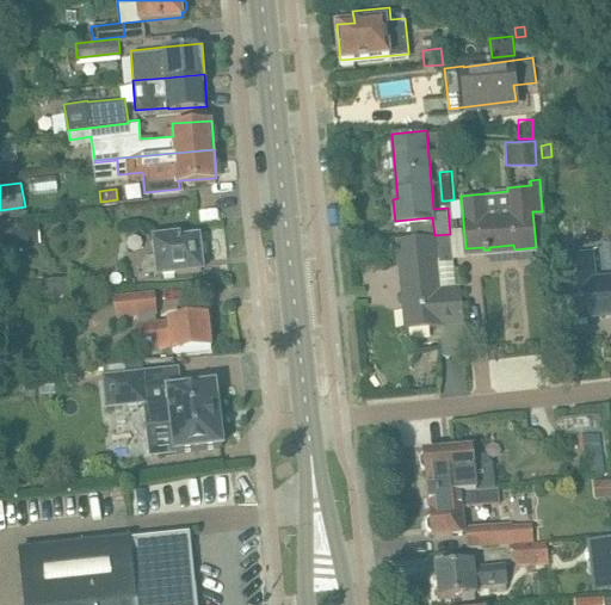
[(454,199),(446,201),(448,208),(449,224),(460,224),(457,199),(454,199)]
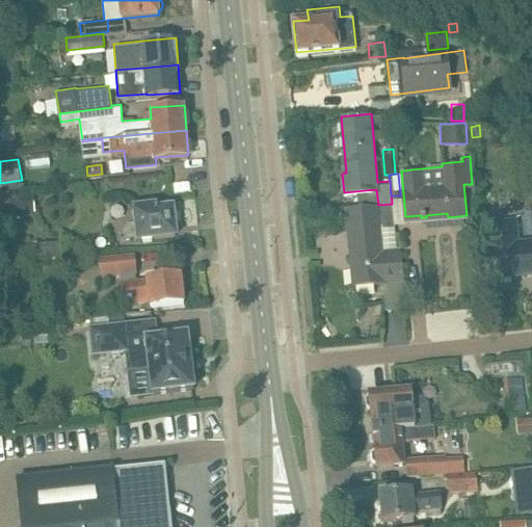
[(0,192),(0,210),(0,211),(35,209),(33,190),(0,192)]
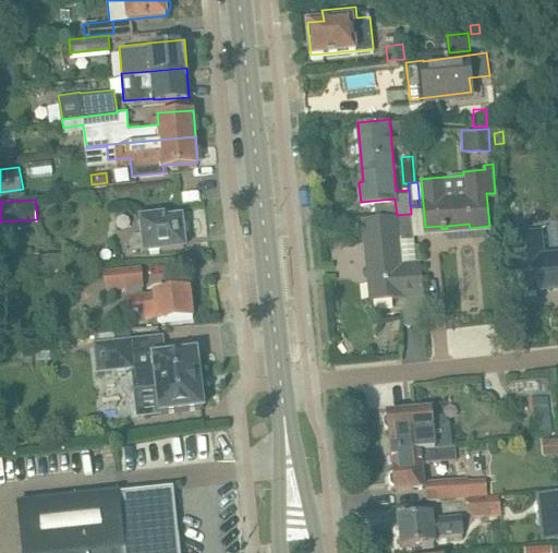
[(164,213),(142,215),(144,231),(134,232),(131,235),(129,239),(126,244),(126,249),(145,247),(146,249),(184,244),(182,230),(185,229),(184,219),(181,219),(181,216),(164,217),(164,213)]
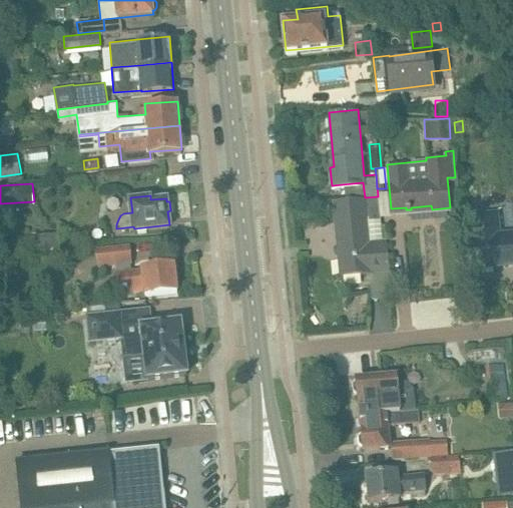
[(365,197),(354,198),(338,200),(342,244),(338,244),(341,274),(390,269),(387,237),(382,238),(378,196),(365,197)]
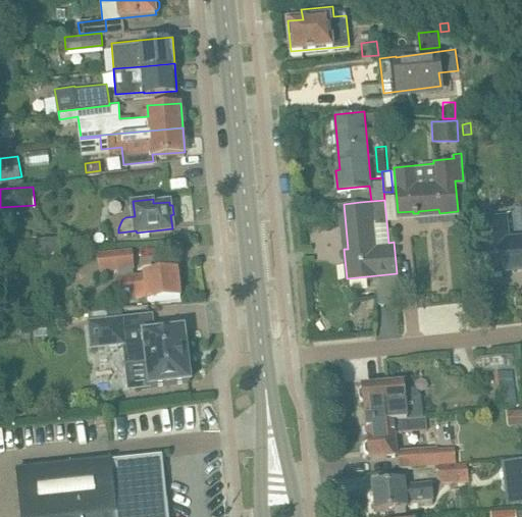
[(479,251),(481,271),(508,268),(507,264),(521,262),(521,233),(508,235),(506,213),(475,217),(479,251)]
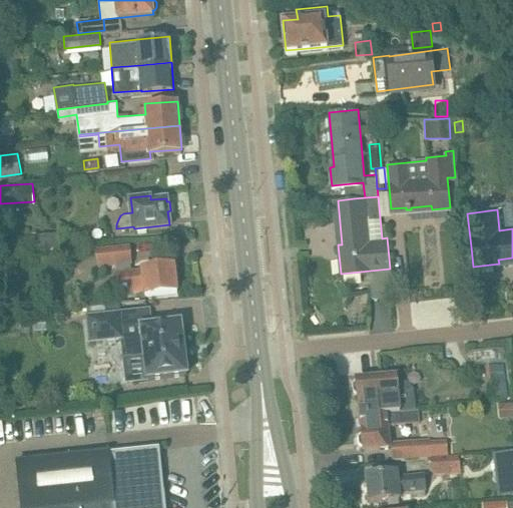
[(29,233),(31,248),(61,243),(60,229),(29,233)]
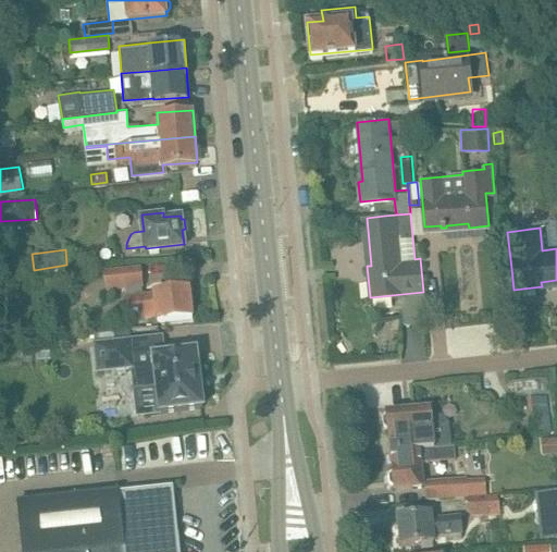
[(141,265),(103,268),(106,287),(126,286),(130,313),(156,309),(157,318),(171,317),(193,314),(189,285),(155,289),(155,291),(144,292),(143,282),(141,265)]
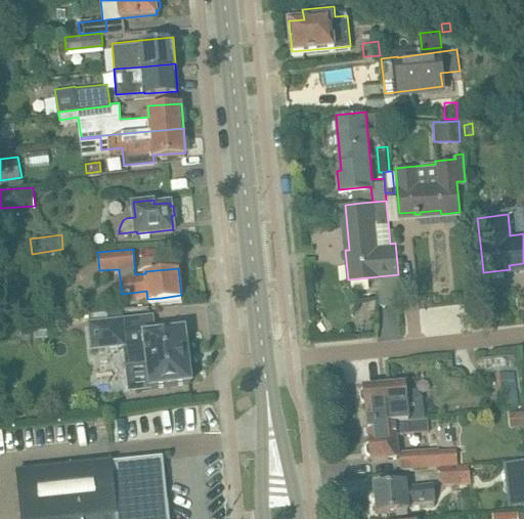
[(108,318),(124,317),(122,306),(107,308),(108,318)]
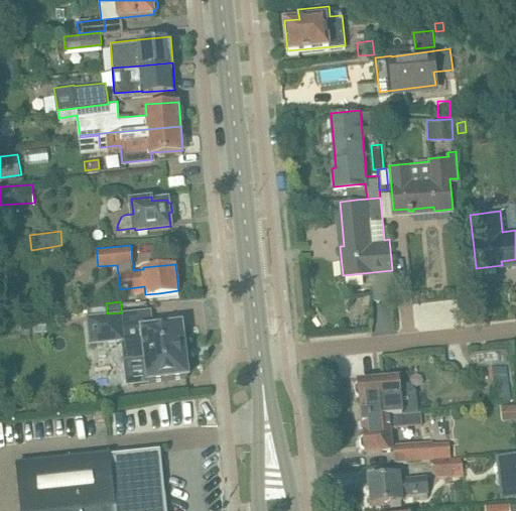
[(145,355),(148,382),(186,378),(181,322),(151,326),(149,309),(122,312),(107,313),(88,315),(91,340),(123,337),(125,357),(145,355)]
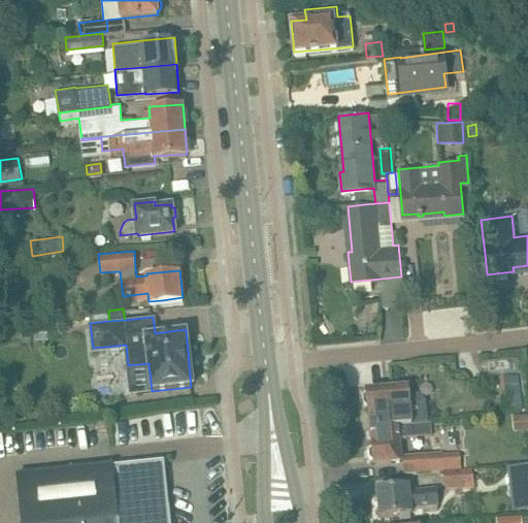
[(31,334),(31,325),(22,326),(23,334),(31,334)]
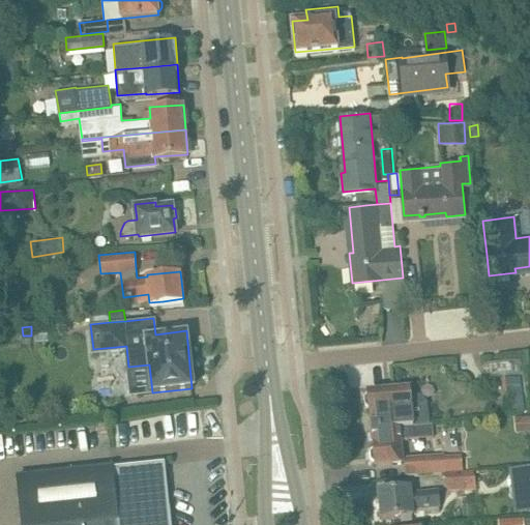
[(500,370),(501,386),(520,385),(518,368),(500,370)]
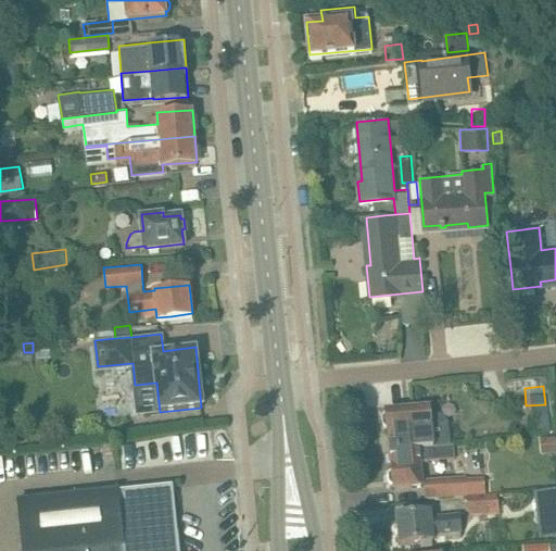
[(388,426),(390,448),(451,441),(449,417),(441,411),(430,411),(430,405),(387,410),(387,412),(386,412),(382,415),(383,423),(387,426),(388,426)]
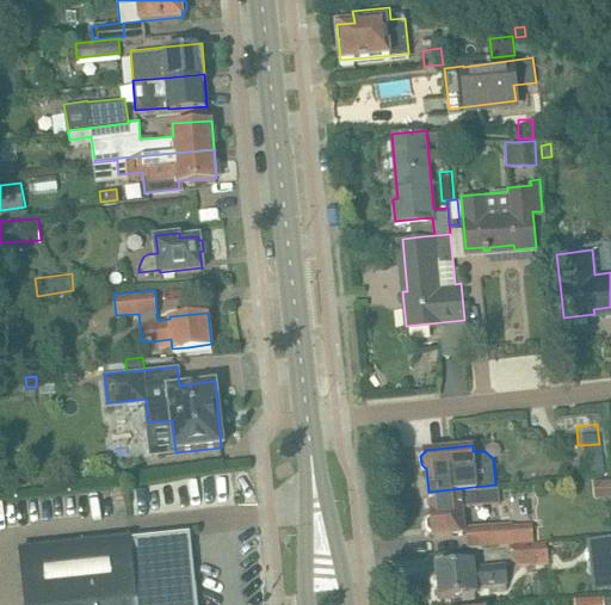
[(610,475),(593,477),(594,495),(610,493),(610,475)]
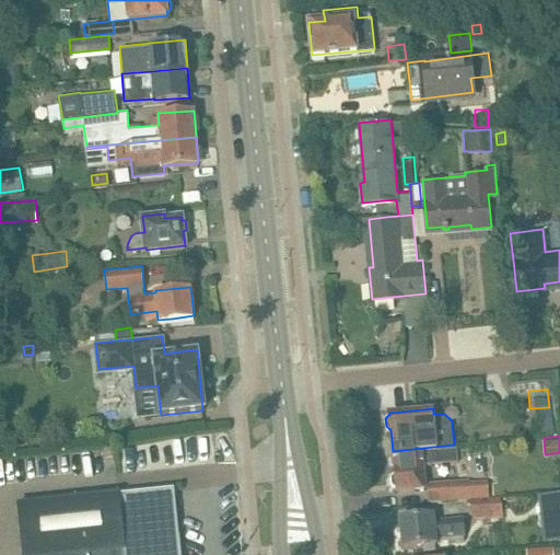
[(422,461),(438,460),(458,458),(457,444),(454,444),(393,451),(396,473),(394,473),(392,476),(393,484),(395,487),(397,486),(397,489),(424,486),(422,461)]
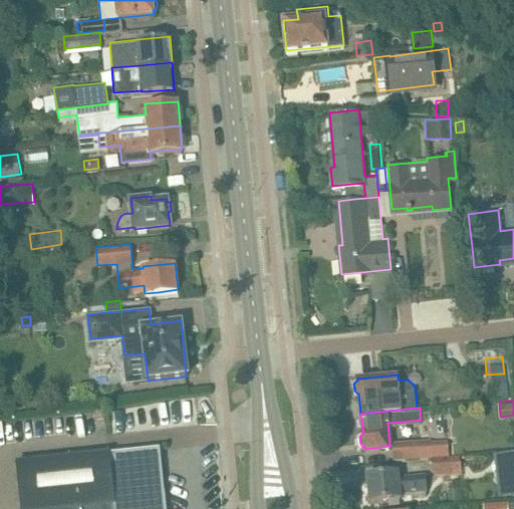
[(431,438),(407,441),(409,455),(394,457),(448,452),(448,451),(432,452),(431,438)]
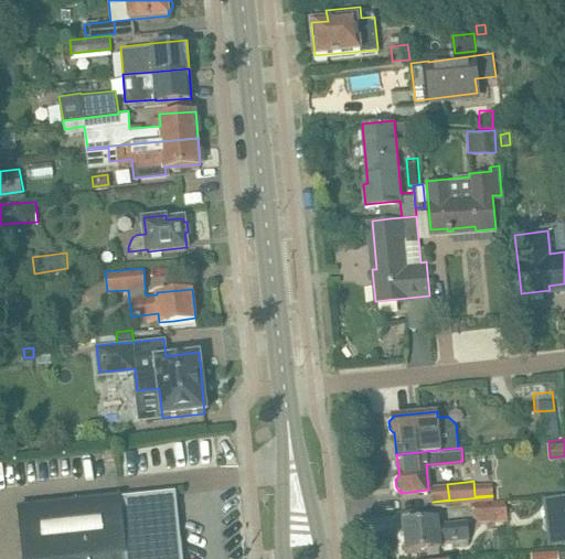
[(182,558),(176,490),(153,492),(120,495),(119,494),(98,496),(19,503),(24,558),(182,558)]
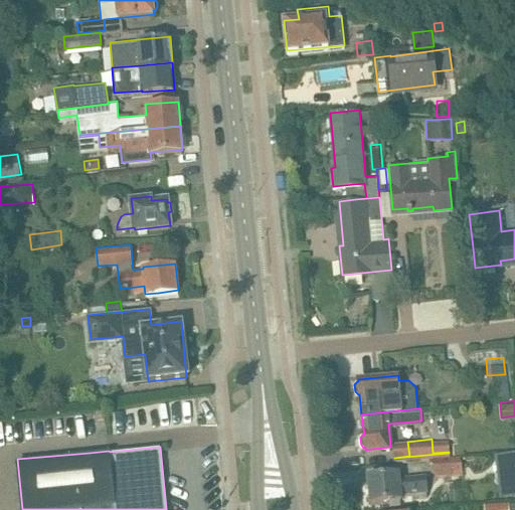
[(499,469),(514,467),(514,449),(498,451),(499,469)]
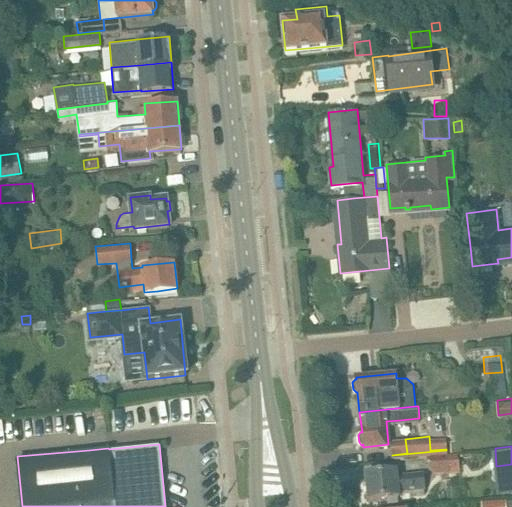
[(460,468),(458,451),(430,454),(432,470),(460,468)]
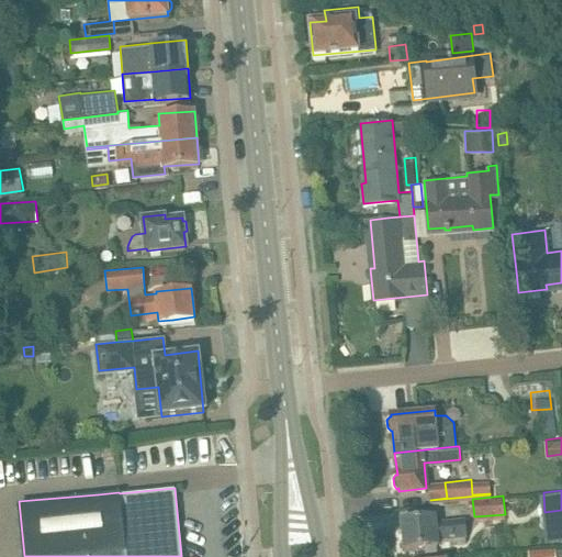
[(402,519),(405,547),(438,543),(437,537),(467,534),(464,516),(436,520),(435,514),(402,519)]
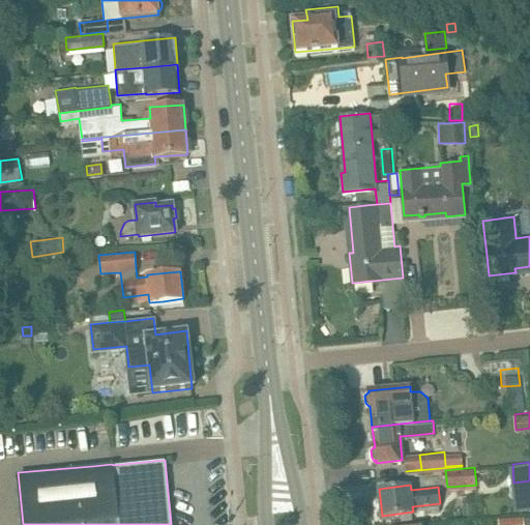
[(529,515),(525,516),(524,515),(499,517),(499,524),(524,524),(525,524),(529,523),(529,515)]
